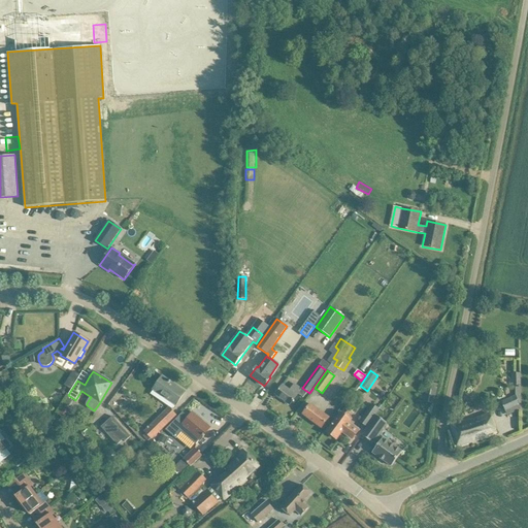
[(153,390),(150,394),(160,401),(163,397),(175,405),(176,405),(185,392),(170,383),(171,382),(169,381),(169,382),(162,376),(153,390)]
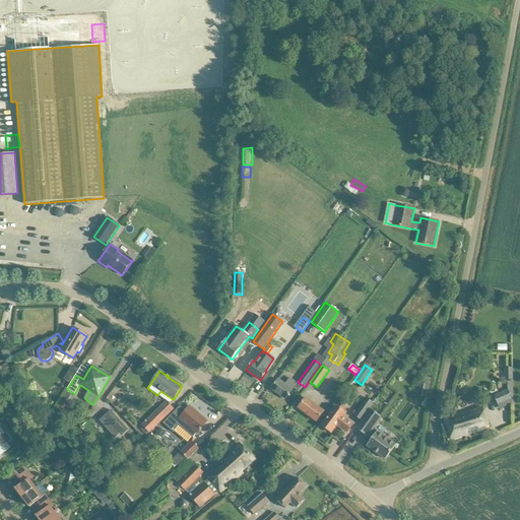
[(70,384),(74,378),(68,374),(64,380),(70,384)]
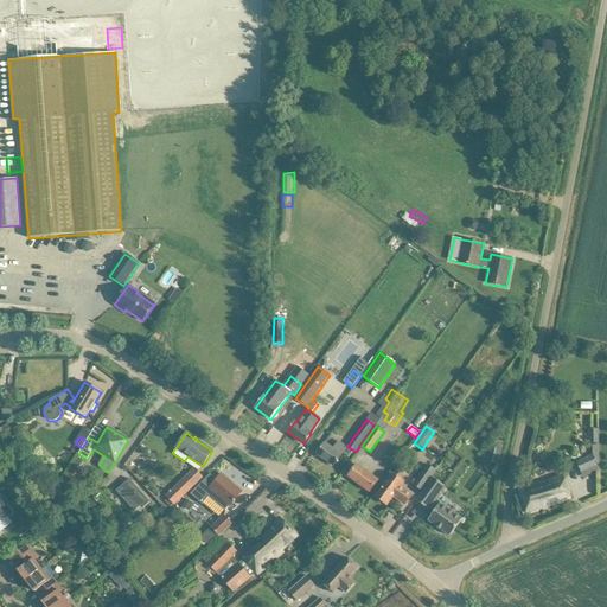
[(496,455),(508,458),(511,439),(499,438),(496,455)]
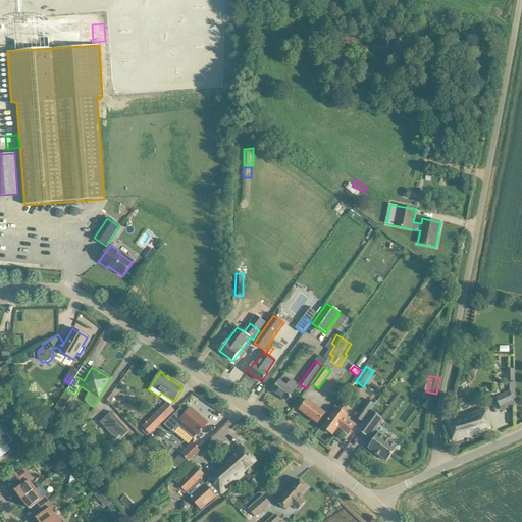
[(286,401),(298,385),(291,380),(286,386),(279,381),(272,390),(286,401)]
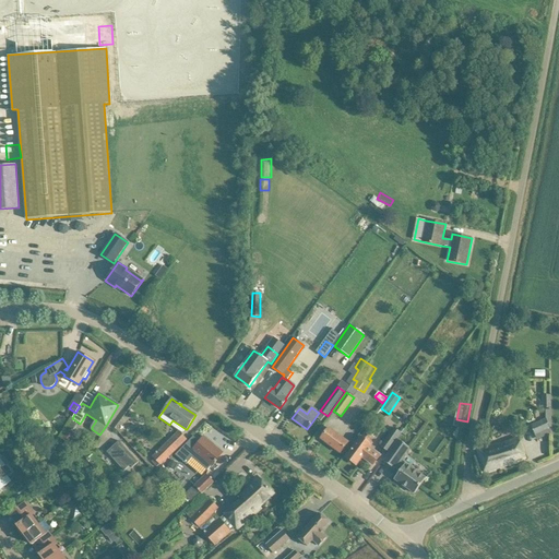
[(531,426),(535,435),(540,432),(543,438),(550,433),(548,429),(550,428),(546,419),(531,426)]
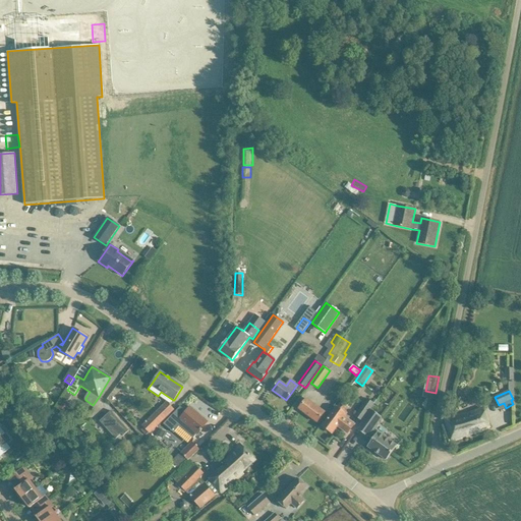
[(354,415),(362,421),(377,401),(368,395),(354,415)]
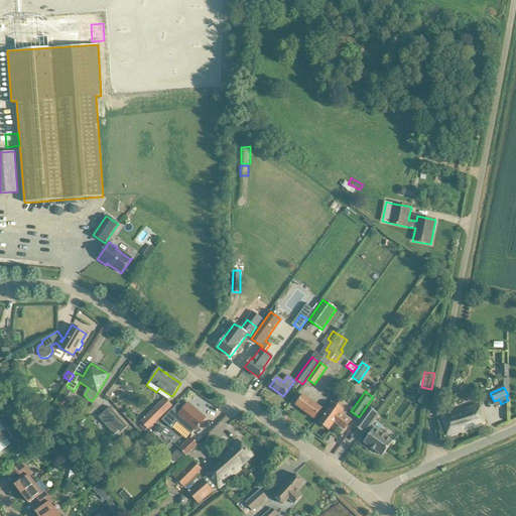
[(313,418),(321,408),(303,395),(296,405),(313,418)]
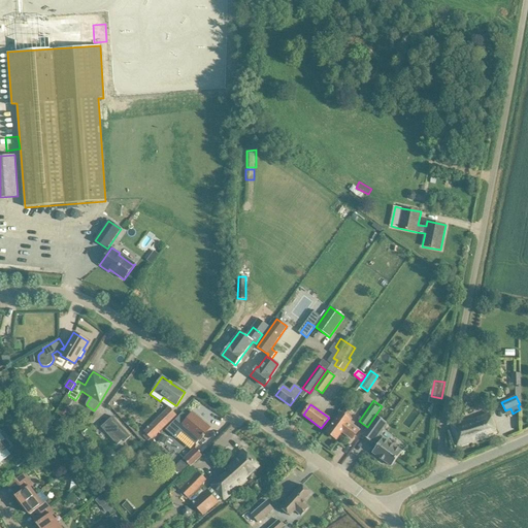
[(352,439),(359,430),(349,422),(350,420),(348,418),(354,410),(347,405),(327,432),(336,439),(341,431),(352,439)]
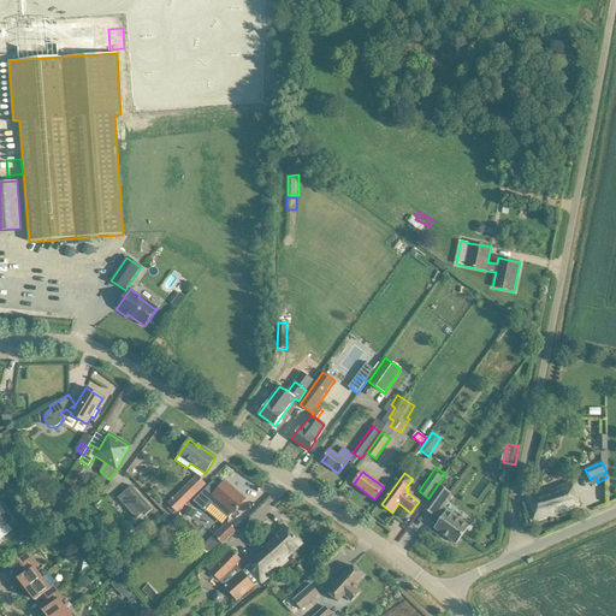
[(169,504),(177,513),(206,485),(200,479),(196,475),(169,504)]
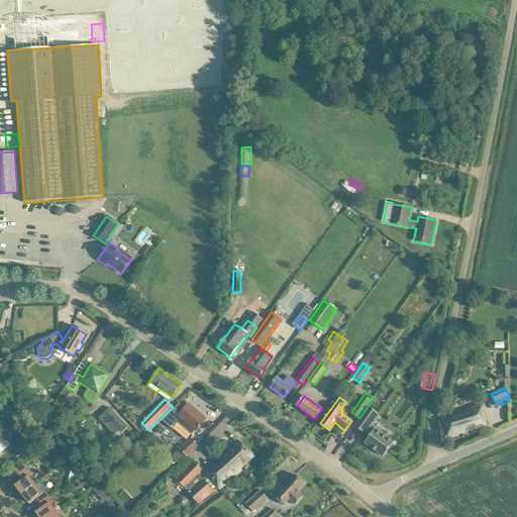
[(179,403),(162,420),(173,429),(178,422),(192,434),(204,420),(198,415),(197,416),(194,414),(197,411),(189,404),(185,408),(179,403)]
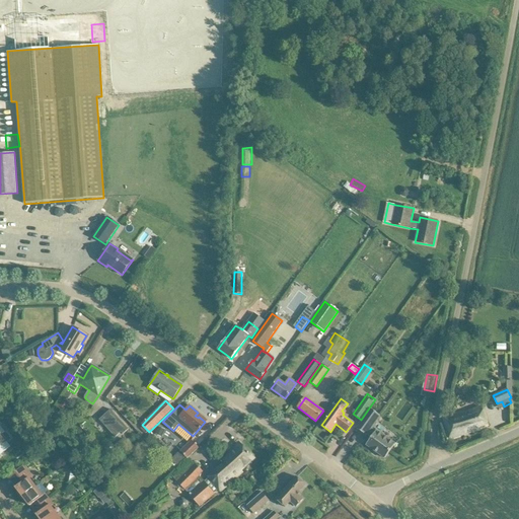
[(489,426),(482,406),(461,413),(461,412),(442,417),(449,439),(470,432),(489,426)]
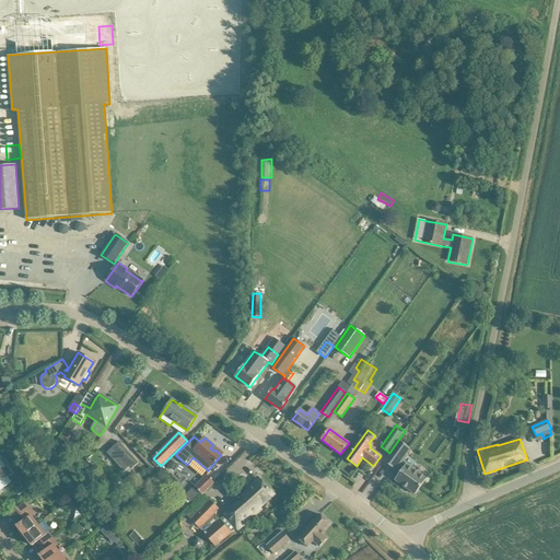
[(399,441),(384,462),(395,469),(400,473),(395,480),(416,494),(427,479),(406,465),(400,462),(410,448),(399,441)]
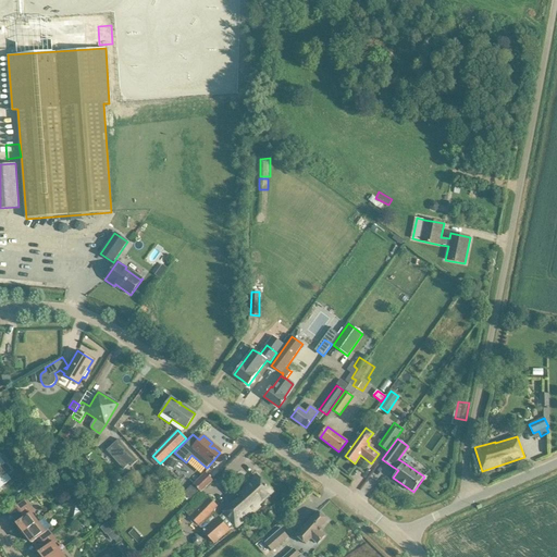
[(132,466),(138,460),(119,440),(116,441),(119,444),(115,447),(113,445),(107,450),(123,470),(130,465),(132,466)]
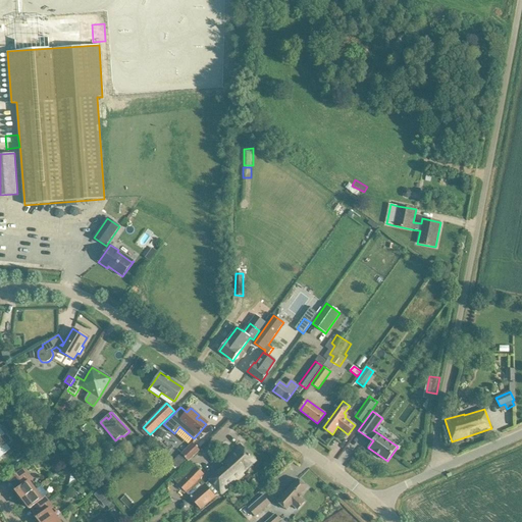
[(181,454),(189,461),(199,451),(193,444),(181,454)]
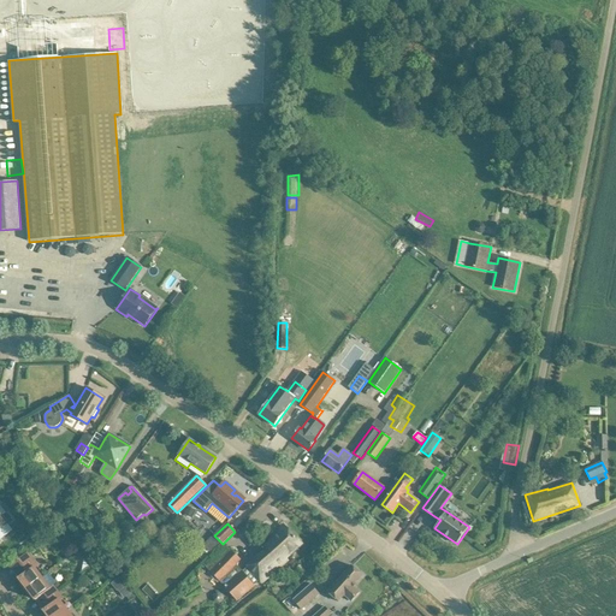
[(261,584),(289,561),(285,558),(301,543),(285,527),(266,546),(267,548),(247,567),(242,572),(236,564),(241,560),(231,550),(209,572),(219,581),(237,602),(260,581),(261,584)]
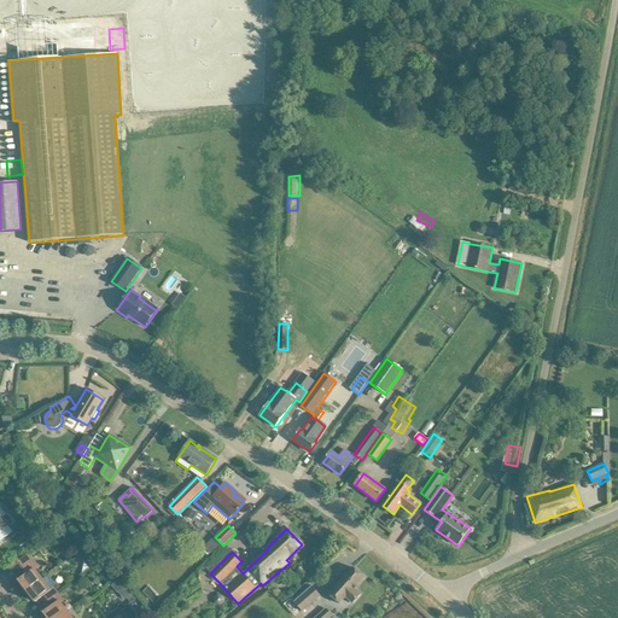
[(25,593),(42,579),(35,570),(38,567),(29,555),(18,564),(27,575),(19,582),(22,586),(21,587),(25,593)]
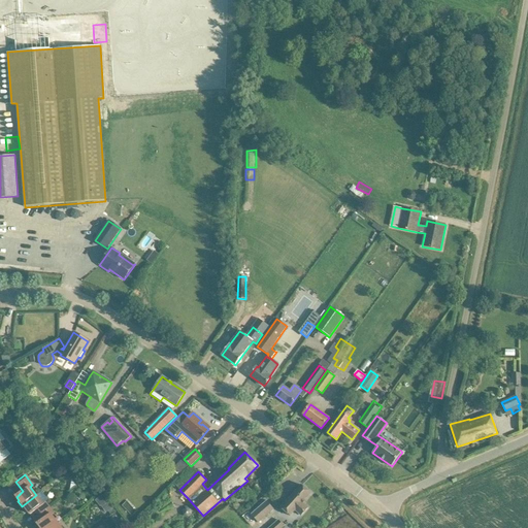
[(295,510),(301,516),(308,508),(302,502),(310,493),(301,485),(281,508),(290,516),(295,510)]
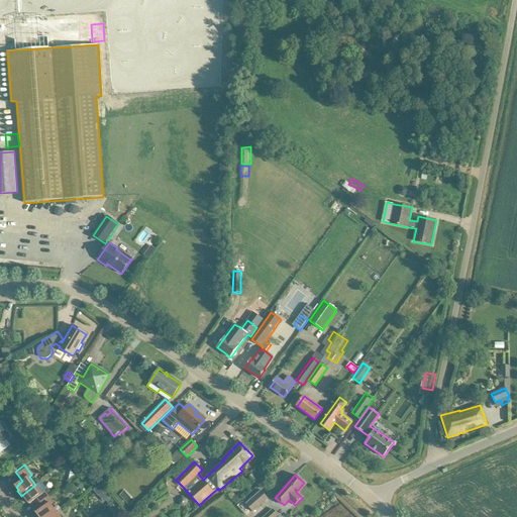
[(254,484),(256,486),(259,484),(252,476),(248,479),(252,485),(254,484)]
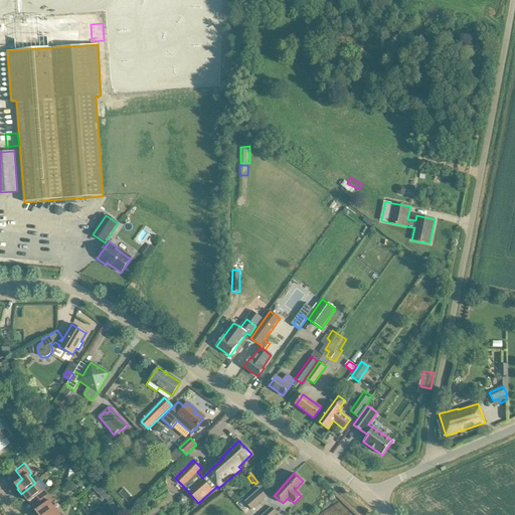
[(36,497),(39,502),(48,495),(44,490),(46,488),(40,480),(36,484),(35,483),(21,494),(21,495),(25,500),(27,499),(29,502),(36,497)]
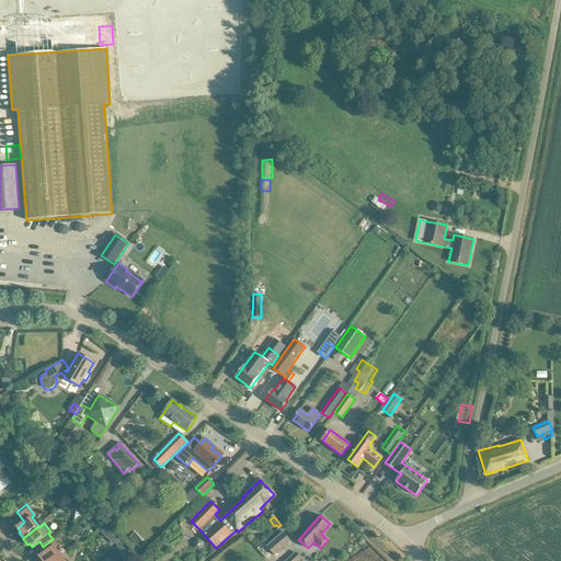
[(111,526),(102,531),(107,538),(109,538),(113,544),(115,542),(118,547),(124,544),(111,526)]
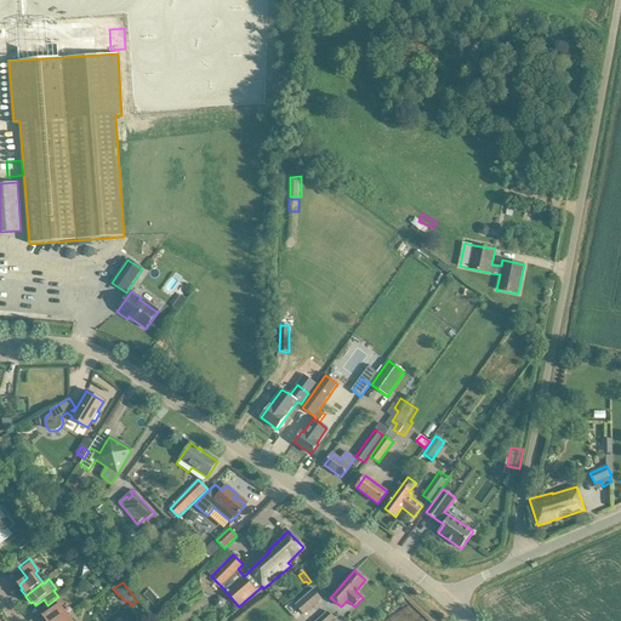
[(305,615),(323,599),(312,587),(295,603),(305,615)]
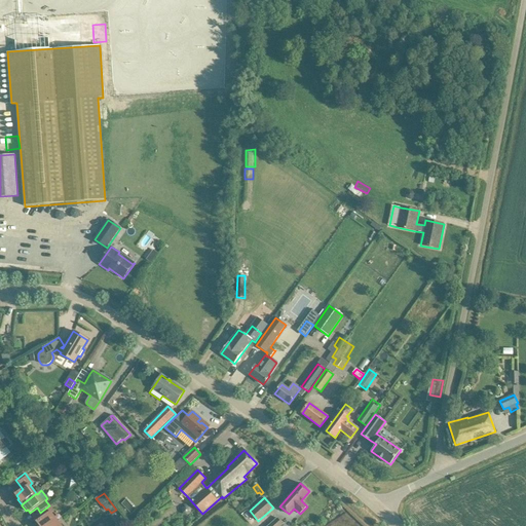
[(50,525),(58,521),(51,513),(53,511),(49,505),(40,513),(44,517),(37,522),(40,525),(38,525),(50,525)]
